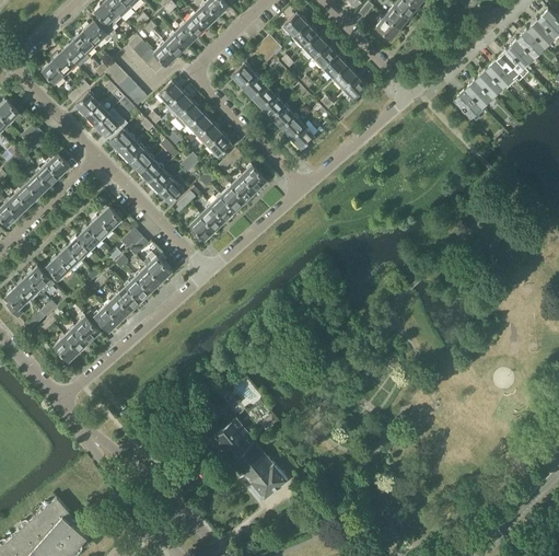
[(130,11),(119,0),(106,0),(104,3),(120,21),(130,11)]
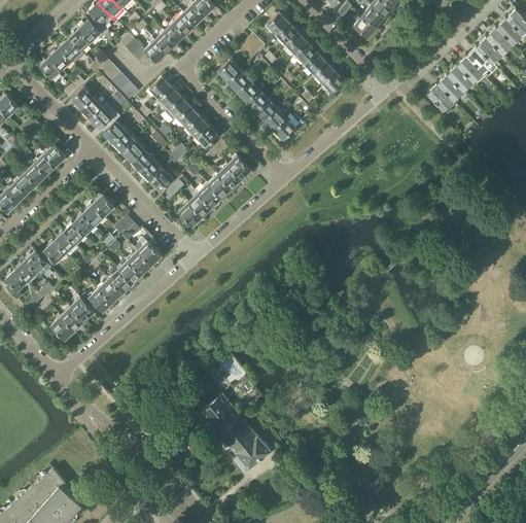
[(131,0),(112,0),(123,10),(133,1),(131,0)]
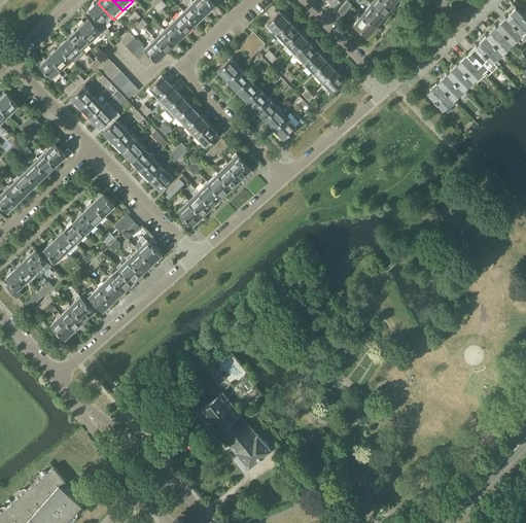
[(206,0),(197,0),(193,4),(204,18),(214,7),(206,0)]
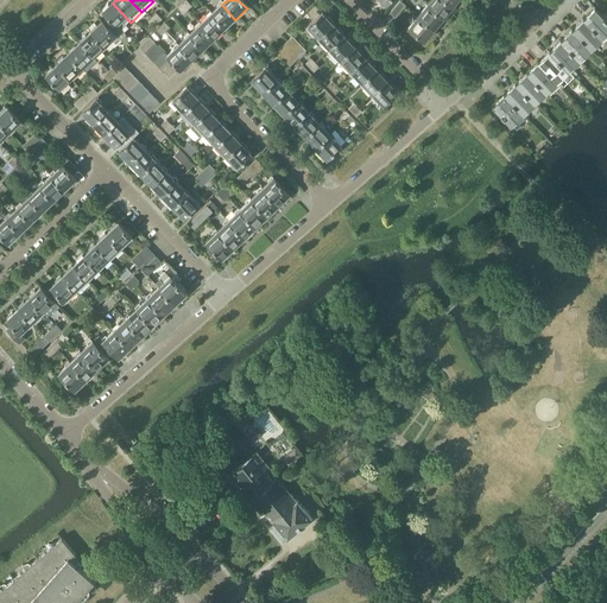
[(451,10),(440,0),(432,0),(427,8),(442,21),(451,10)]
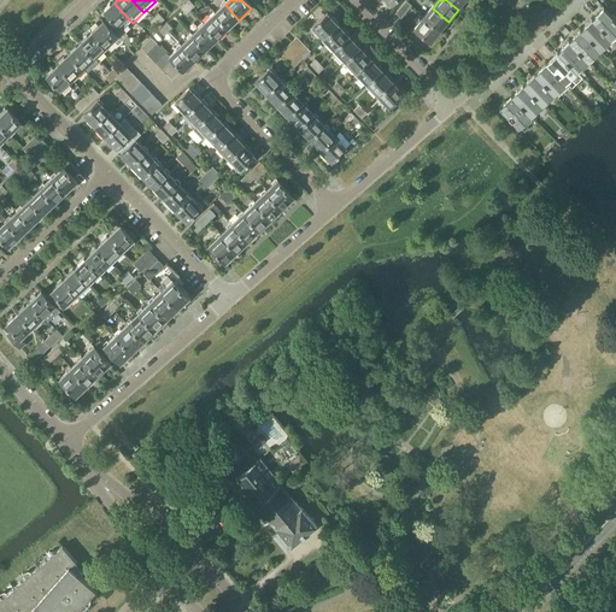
[(446,0),(458,10),(465,0),(446,0)]
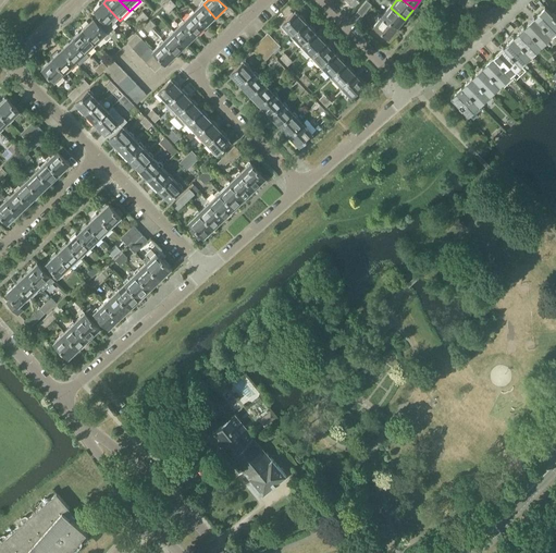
[(120,21),(103,3),(93,13),(98,19),(94,23),(104,36),(110,31),(111,32),(115,27),(114,26),(120,21)]
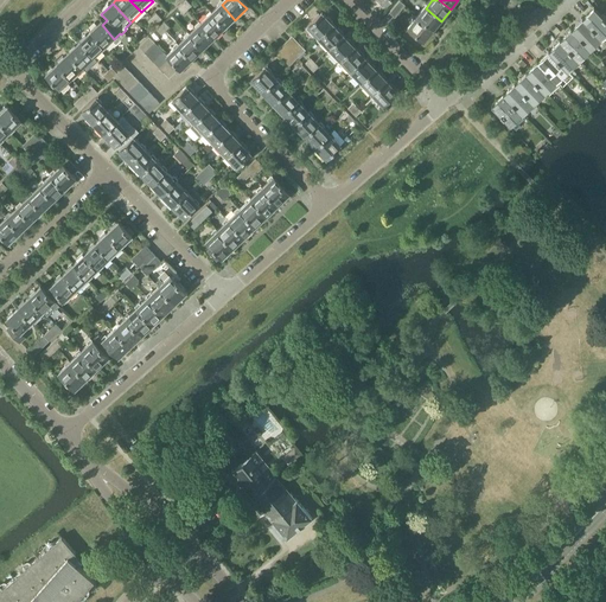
[(180,8),(186,13),(190,10),(185,4),(180,8)]
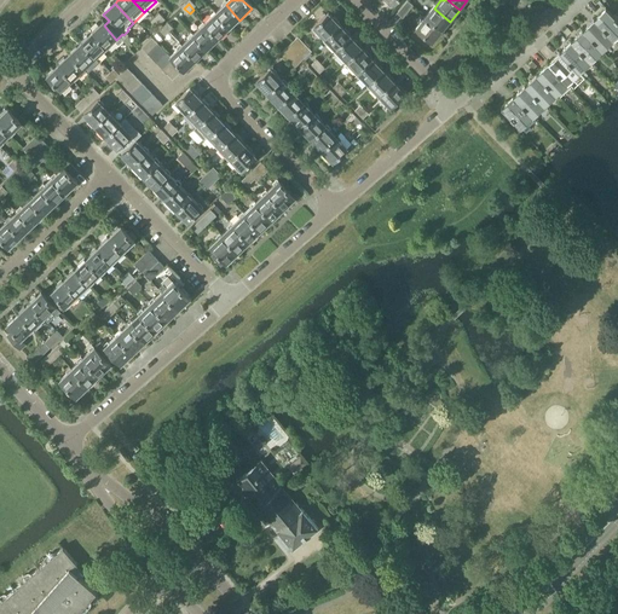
[(240,21),(226,5),(214,16),(229,32),(240,21)]
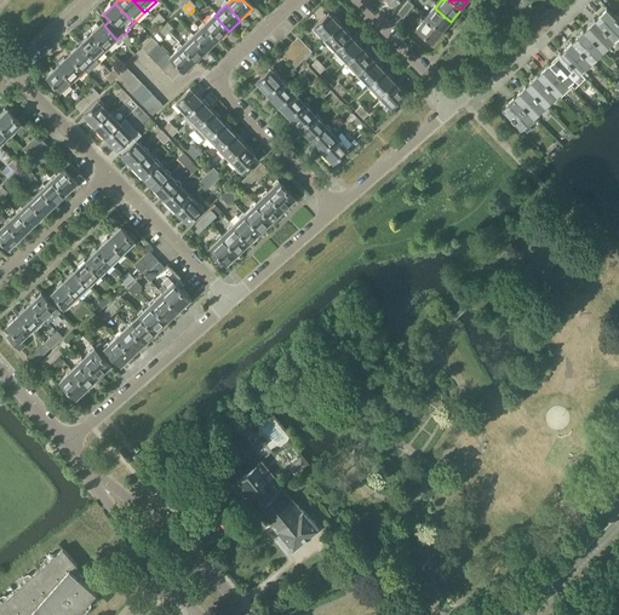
[(407,6),(396,18),(401,22),(412,10),(407,6)]
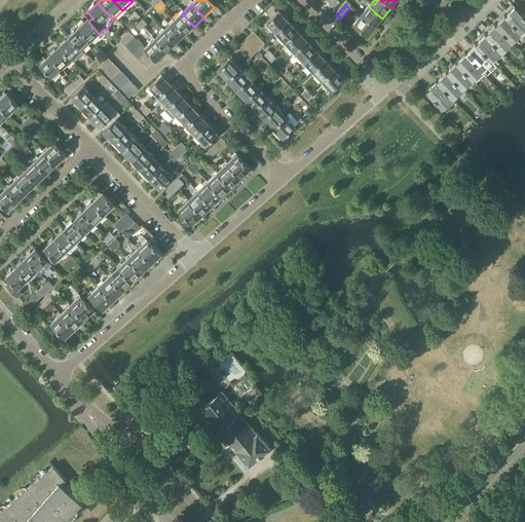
[(161,11),(156,7),(153,10),(158,15),(161,11)]
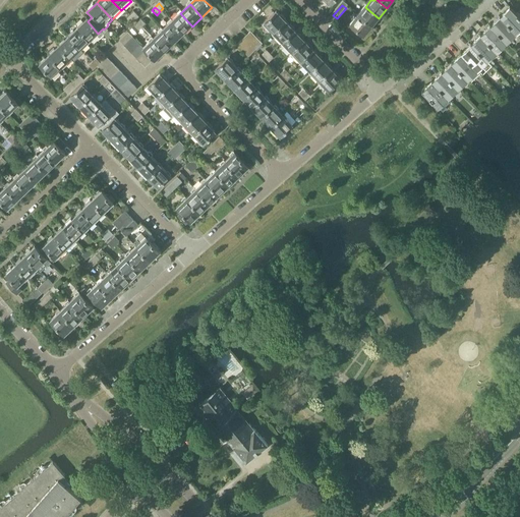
[(365,7),(356,17),(370,29),(379,18),(365,7)]
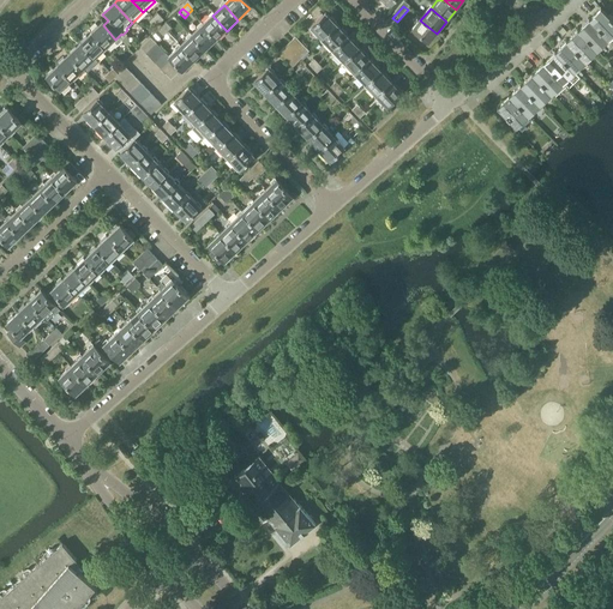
[(588,23),(607,43),(612,36),(612,25),(599,11),(588,23)]
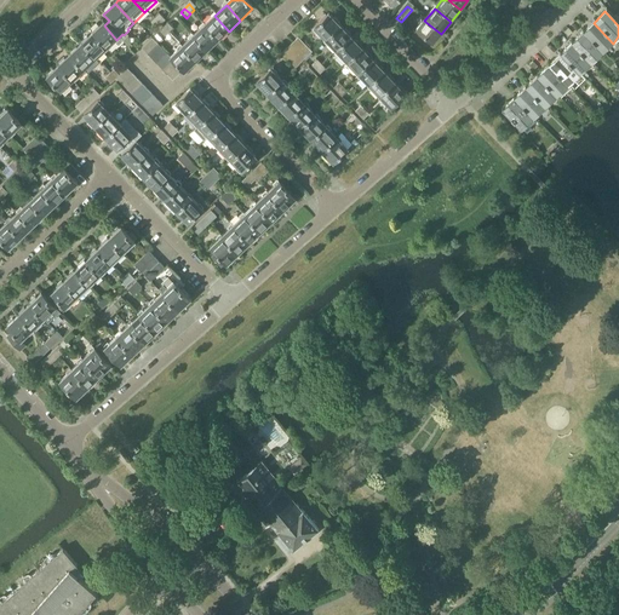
[(229,32),(215,16),(204,27),(218,42),(229,32)]
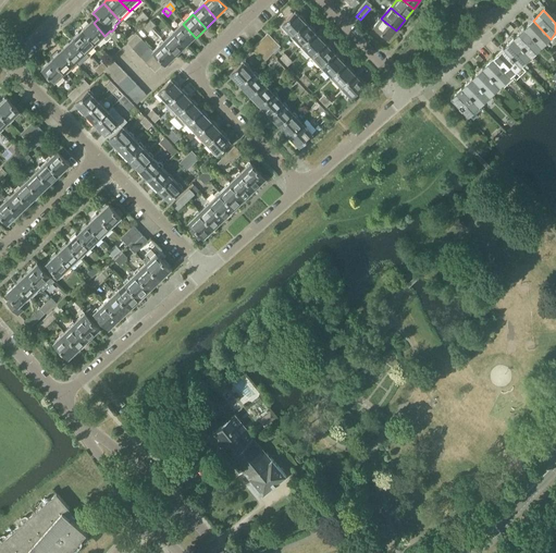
[(291,38),(304,26),(294,15),(281,28),(291,38)]
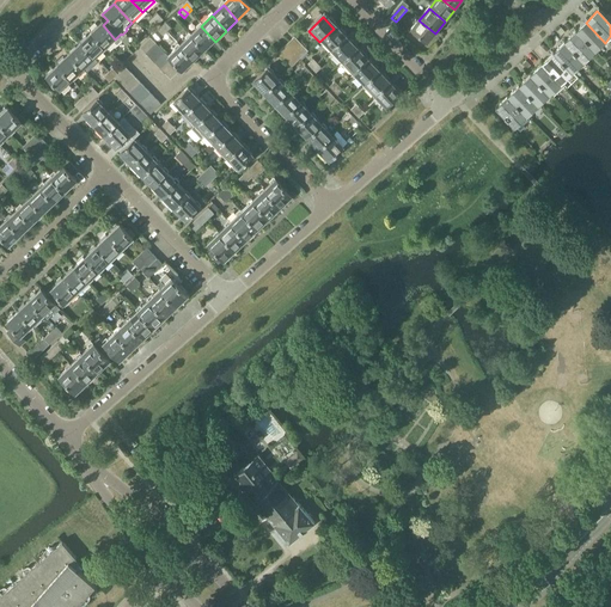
[(156,18),(152,22),(158,28),(162,23),(156,18)]
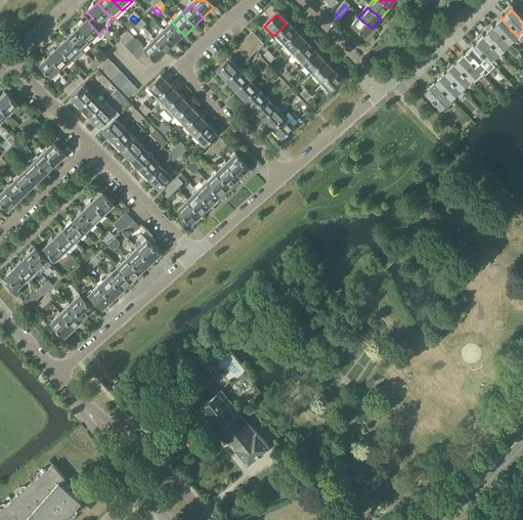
[(373,29),(358,17),(350,28),(364,39),(373,29)]
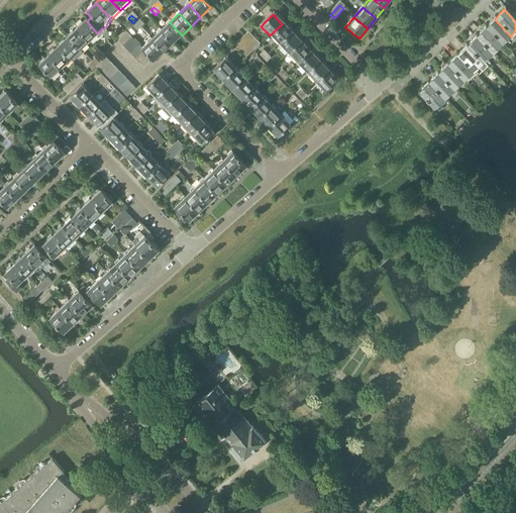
[(133,23),(128,18),(124,21),(129,26),(133,23)]
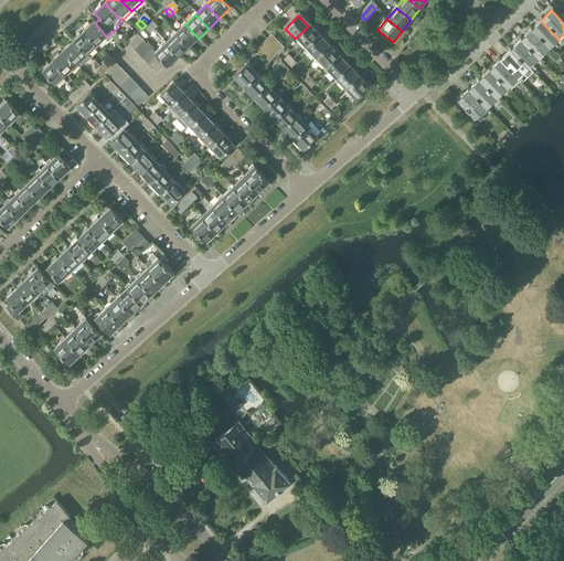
[(541,21),(530,31),(547,50),(559,40),(541,21)]
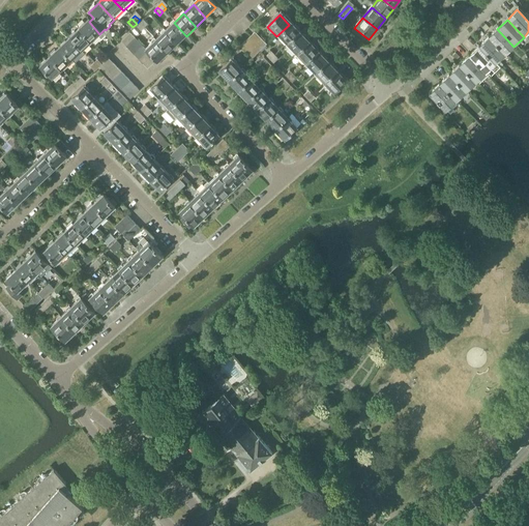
[(88,21),(78,31),(90,44),(96,38),(99,41),(109,33),(106,30),(105,29),(99,34),(89,22),(88,21)]
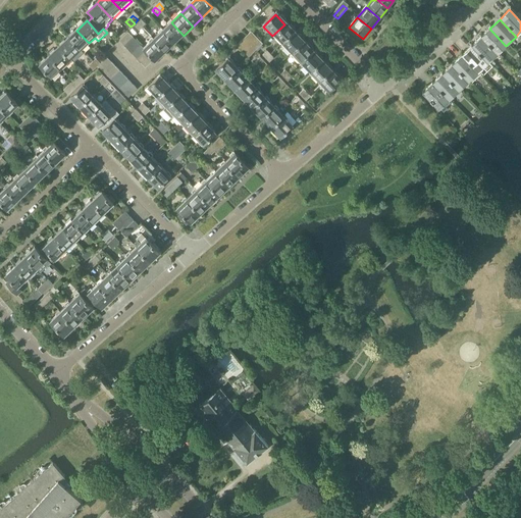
[(137,26),(141,31),(145,27),(140,21),(137,26)]
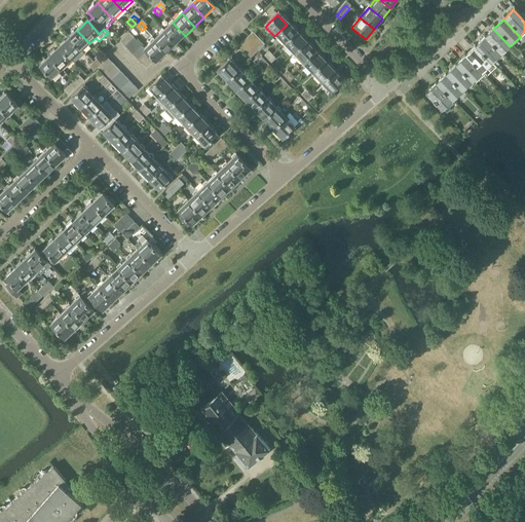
[(185,36),(173,23),(163,33),(175,45),(185,36)]
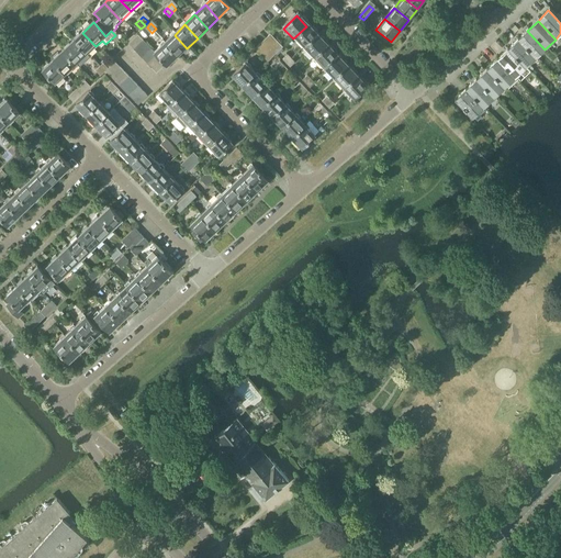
[(306,26),(293,38),(303,49),(316,36),(306,26)]
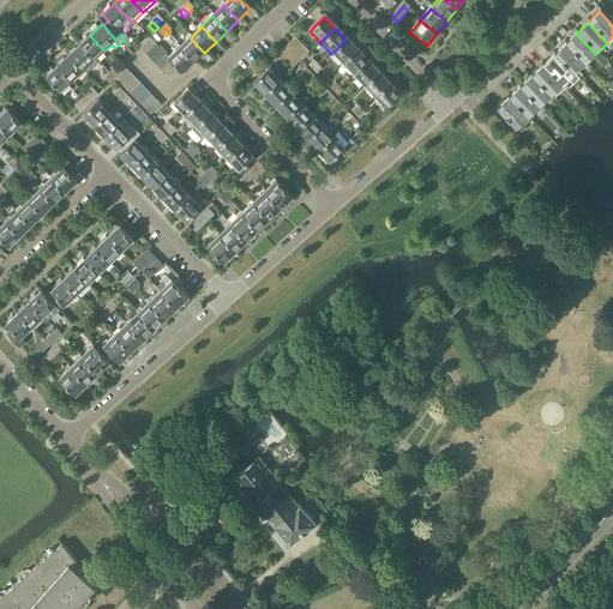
[(166,36),(161,30),(156,34),(162,40),(166,36)]
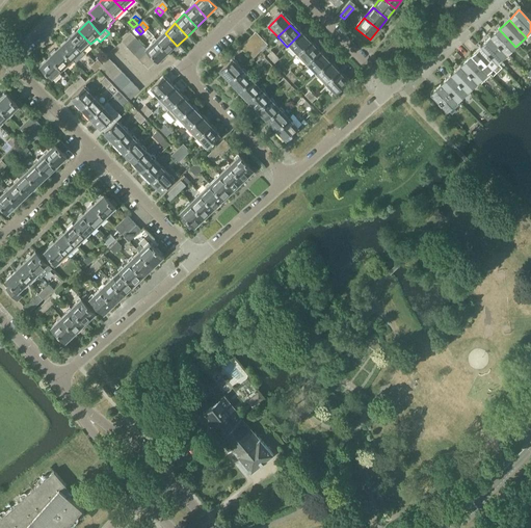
[(515,47),(499,29),(489,38),(506,56),(515,47)]
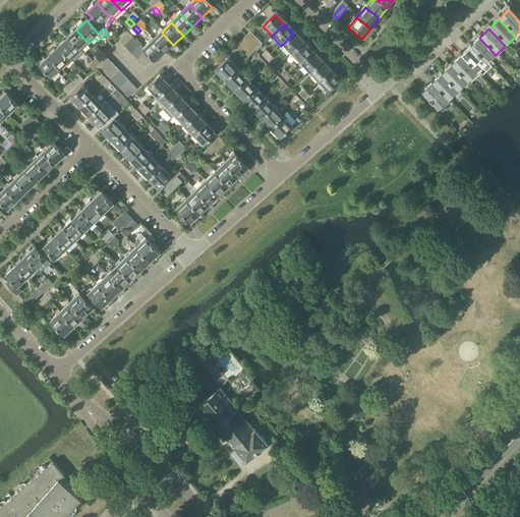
[(89,43),(76,31),(67,40),(79,52),(89,43)]
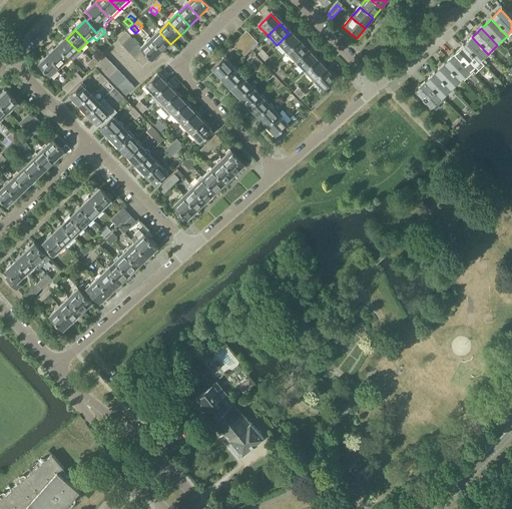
[(159,32),(149,41),(161,53),(170,44),(159,32)]
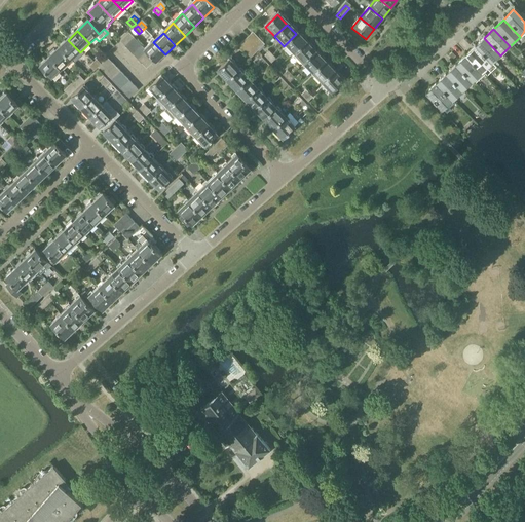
[(305,44),(296,34),(284,46),(293,56),(305,44)]
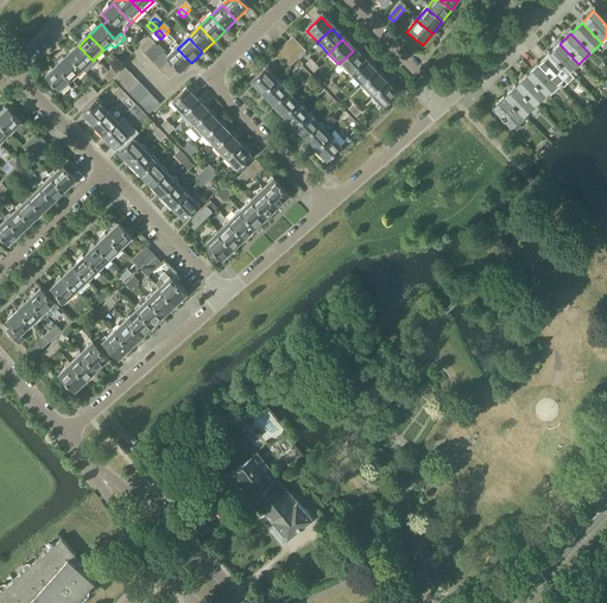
[(143,56),(153,46),(147,40),(138,50),(143,56)]
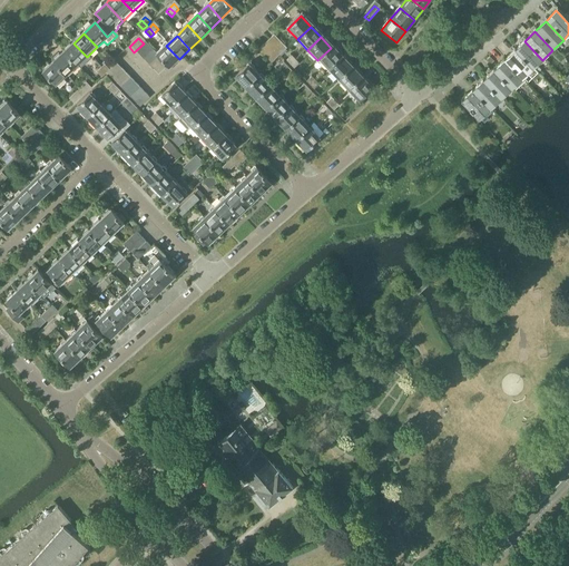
[(273,38),(268,42),(281,56),(285,51),(273,38)]
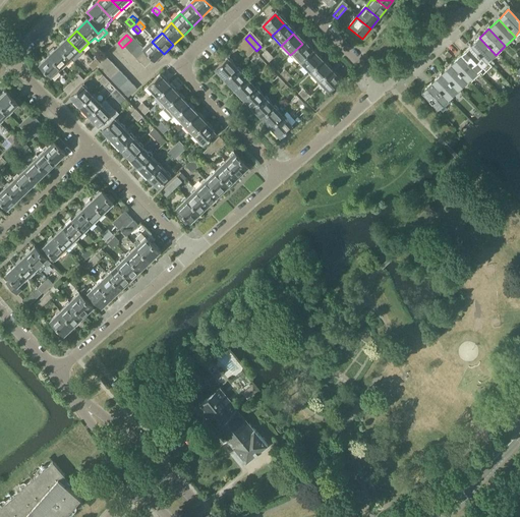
[(496,55),(479,38),(469,47),(485,64),(496,55)]
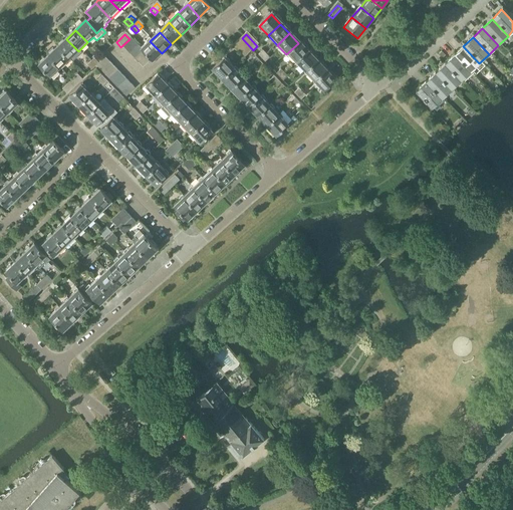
[(242,38),(237,42),(249,54),(253,50),(242,38)]
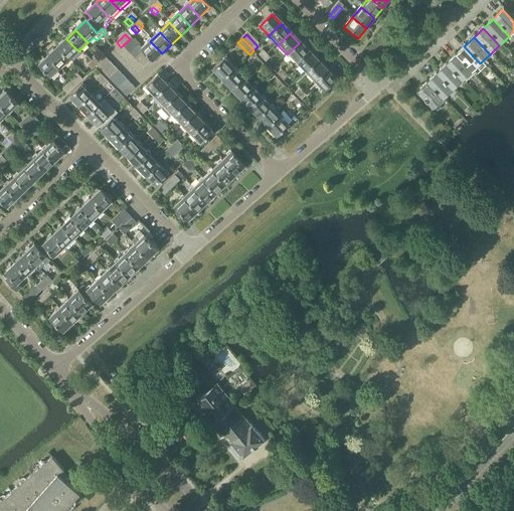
[(66,39),(56,48),(68,60),(78,51),(66,39)]
